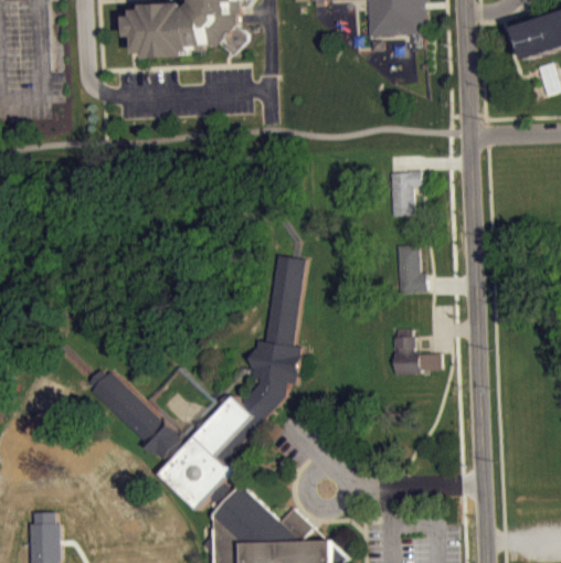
[(167,0),(169,1),(170,0),(181,0),(184,2),(146,4),(146,10),(136,10),(137,17),(128,17),(128,25),(123,25),(124,36),(129,36),(137,38),(138,54),(143,54),(145,54),(147,59),(189,56),(188,52),(194,51),(194,48),(218,45),(228,53),(226,54),(228,55),(229,56),(230,55),(232,56),(245,41),(245,34),(235,27),(236,24),(236,14),(240,13),(240,6),(240,0),(167,0)]
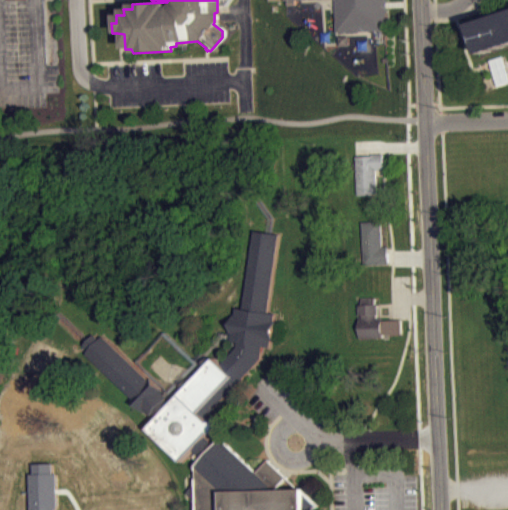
[(282,0),(282,1),(307,0),(333,0),(335,32),(386,32),(385,5),(384,0),(282,0)]
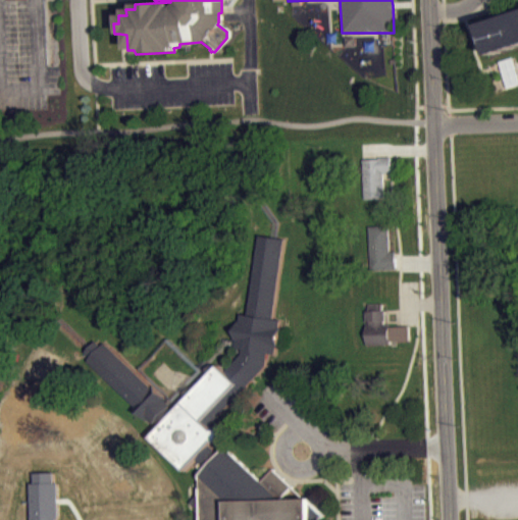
[(517,11),(478,24),(489,55),(517,46),(517,11)]
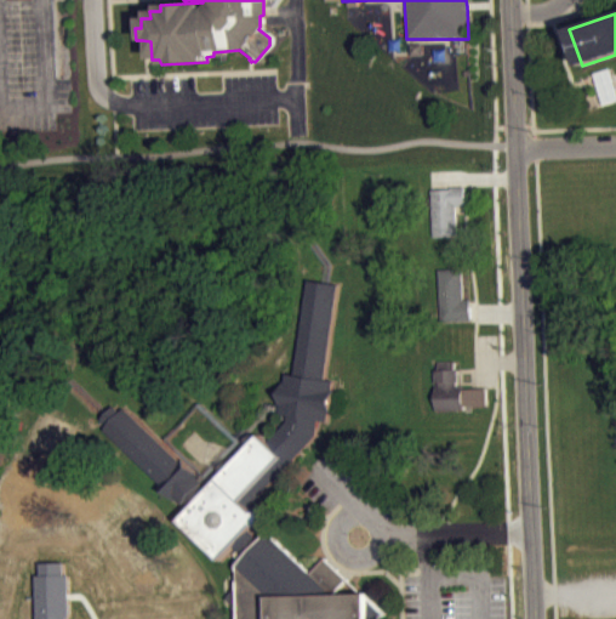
[(454,238),(452,208),(463,208),(462,188),(448,188),(448,191),(439,191),(428,191),(431,239),(454,238)]
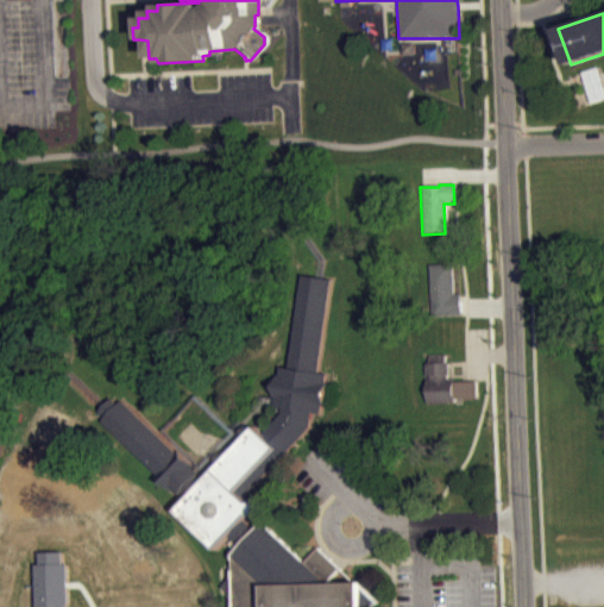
[(426,266),(450,266),(451,295),(458,295),(458,306),(458,315),(428,317),(426,266)]
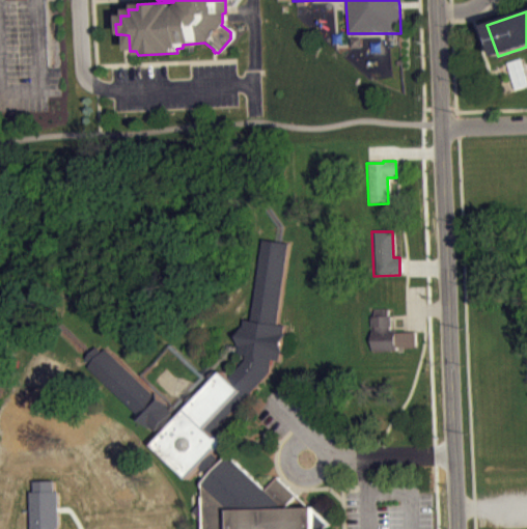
[(77,364),(96,342),(135,379),(168,409),(175,416),(219,369),(225,376),(243,358),(231,356),(231,351),(237,318),(246,319),(257,237),(288,241),(277,323),(283,324),(278,364),(270,363),(269,372),(210,436),(214,439),(220,438),(221,452),(216,451),(212,455),(219,463),(225,456),(262,492),(275,477),(294,496),(306,508),(312,508),(313,514),(326,525),(323,528),(200,528),(201,527),(194,514),(199,505),(199,490),(151,446),(161,436),(147,423),(144,426),(77,364)]
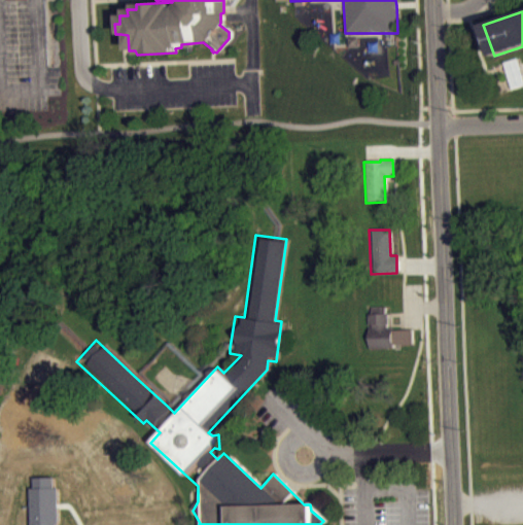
[(410,329),(389,330),(388,328),(384,328),(384,325),(386,325),(385,314),(382,314),(382,308),(369,308),(369,315),(365,315),(365,325),(370,325),(370,333),(367,333),(368,348),(390,348),(390,345),(411,344),(410,329)]
